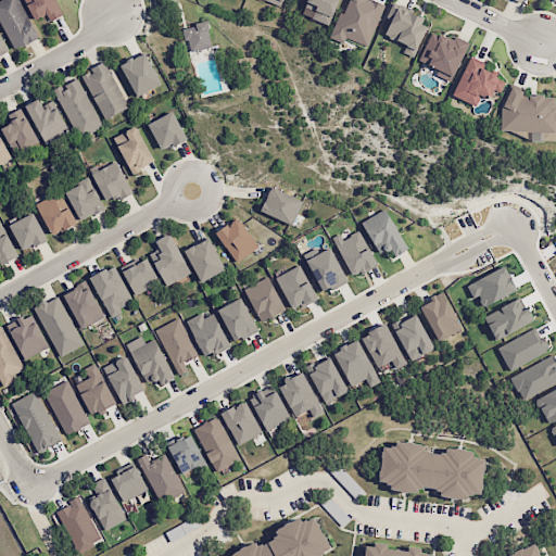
[(48,22),(62,14),(54,0),(23,0),(34,20),(43,14),(48,22)]
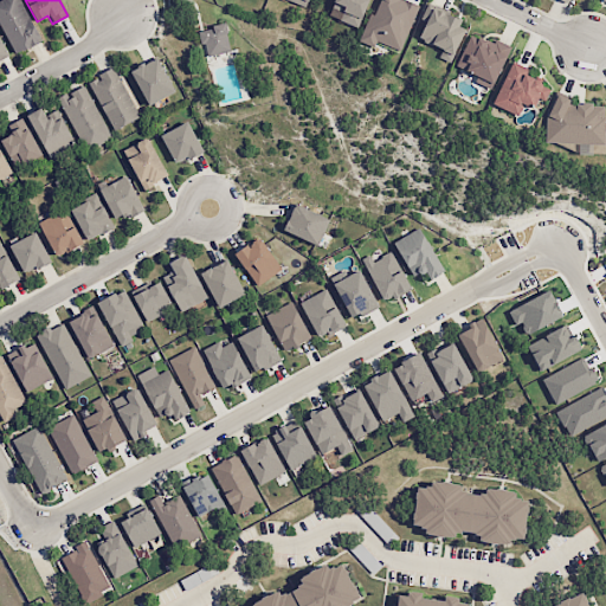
[(368,0),(329,0),(328,6),(341,11),(339,20),(359,27),(368,0)]
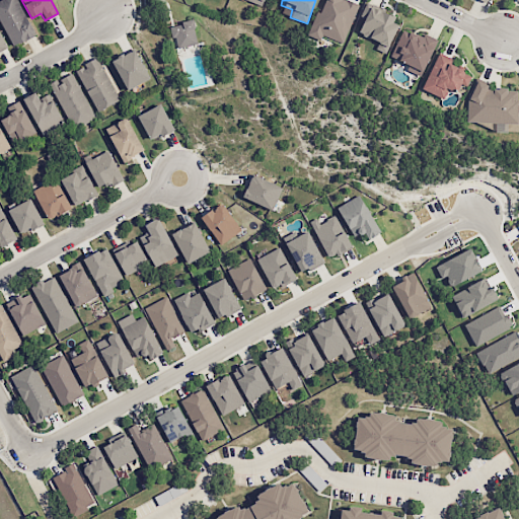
[(347,0),(320,0),(307,36),(320,41),(322,35),(343,44),(358,4),(347,0)]
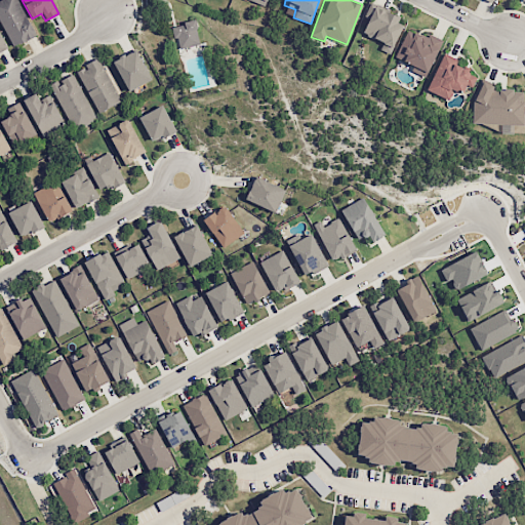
[(390,54),(404,21),(372,6),(361,32),(382,41),(378,49),(390,54)]
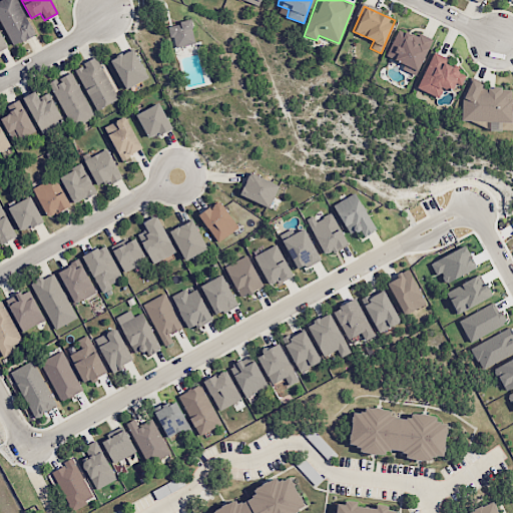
[(193,45),(191,21),(169,23),(171,47),(193,45)]
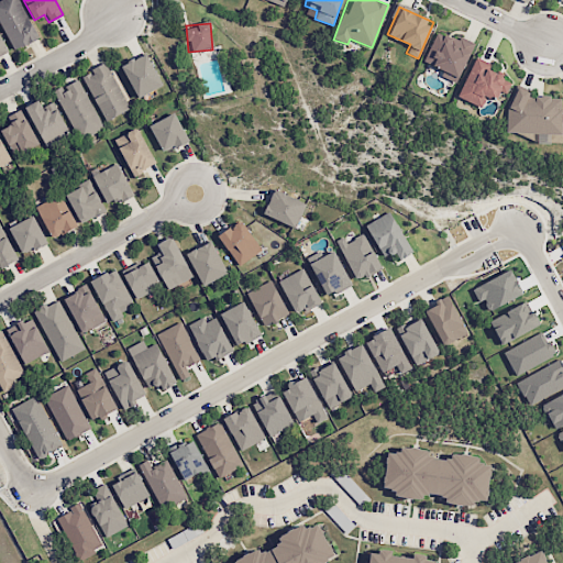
[(473,45),(435,29),(421,62),(443,70),(441,76),(456,84),(473,45)]
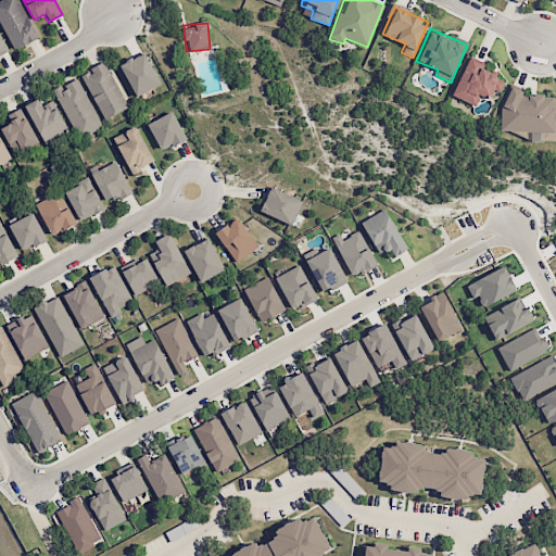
[(134,98),(160,85),(142,51),(116,65),(134,98)]
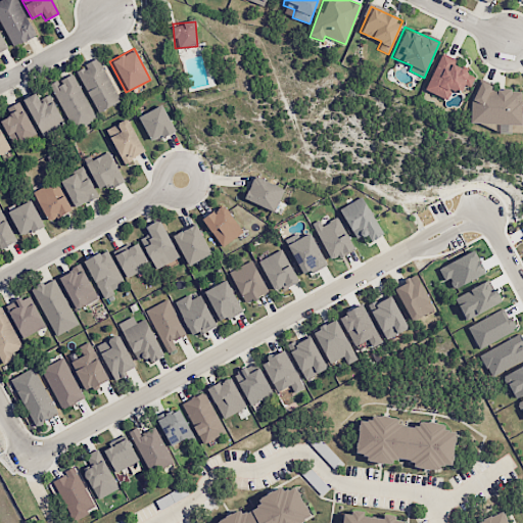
[(457,59),(440,52),(424,89),(447,99),(452,90),(460,93),(464,85),(470,87),(475,75),(454,65),(457,59)]
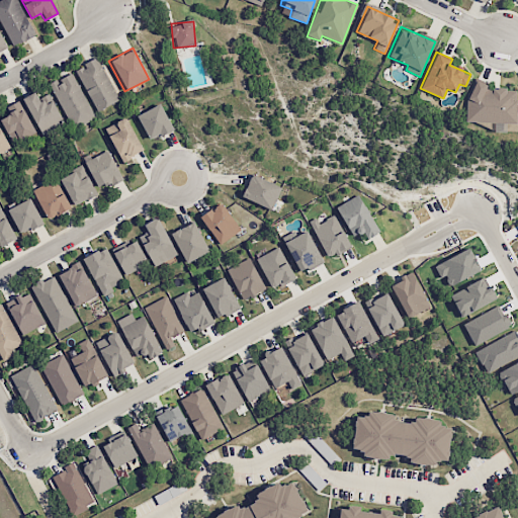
[(96,112),(119,100),(96,57),(73,69),(96,112)]
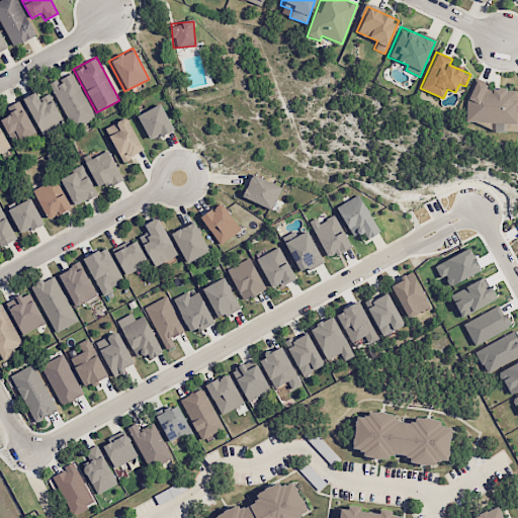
[(95,118),(72,73),(49,84),(72,130),(95,118)]
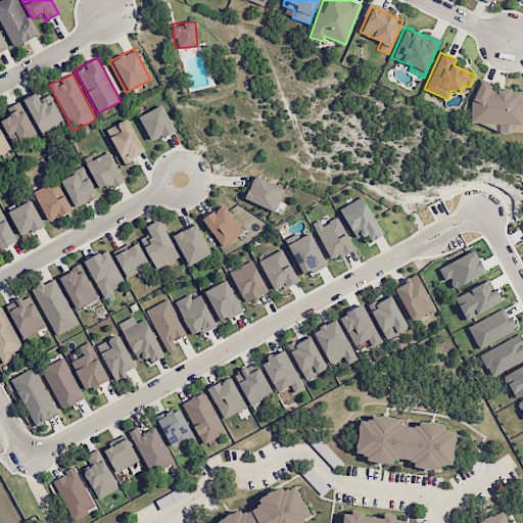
[(521,124),(521,87),(472,87),(472,124),(521,124)]
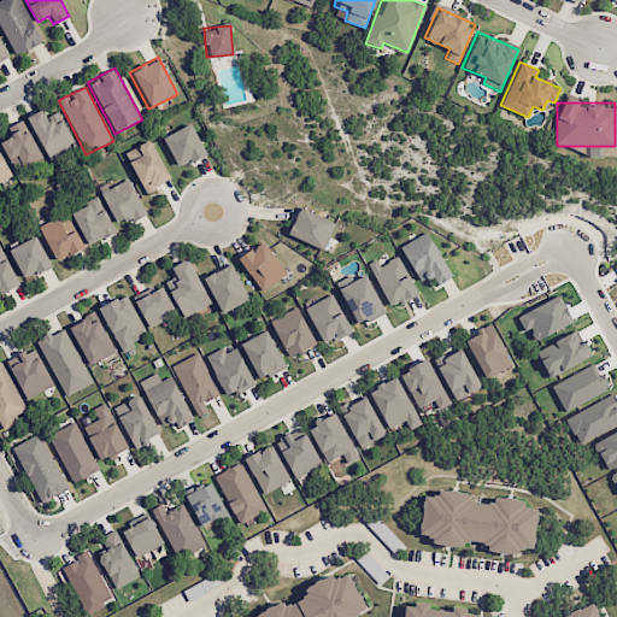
[(60,110),(33,121),(35,127),(40,124),(52,157),(76,148),(60,110)]
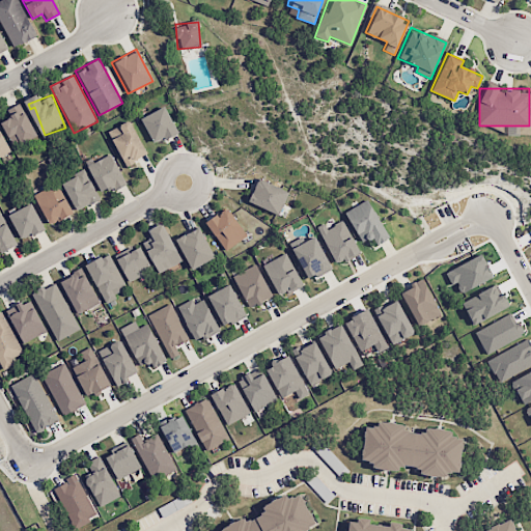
[(175,134),(166,107),(140,116),(150,143),(175,134)]
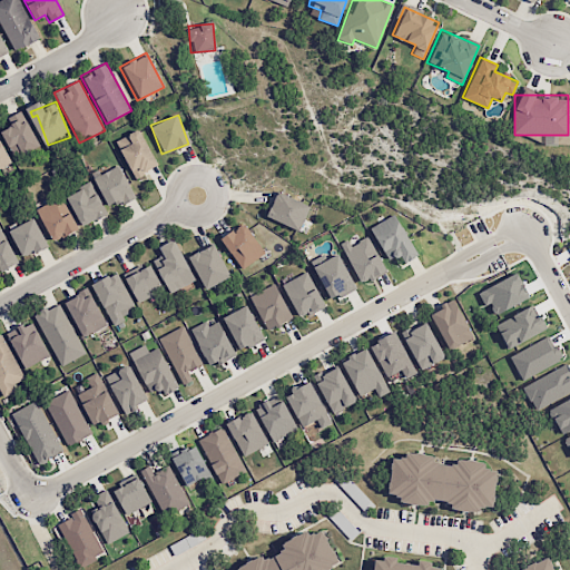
[(157,167),(139,128),(124,135),(128,145),(119,149),(133,178),(157,167)]
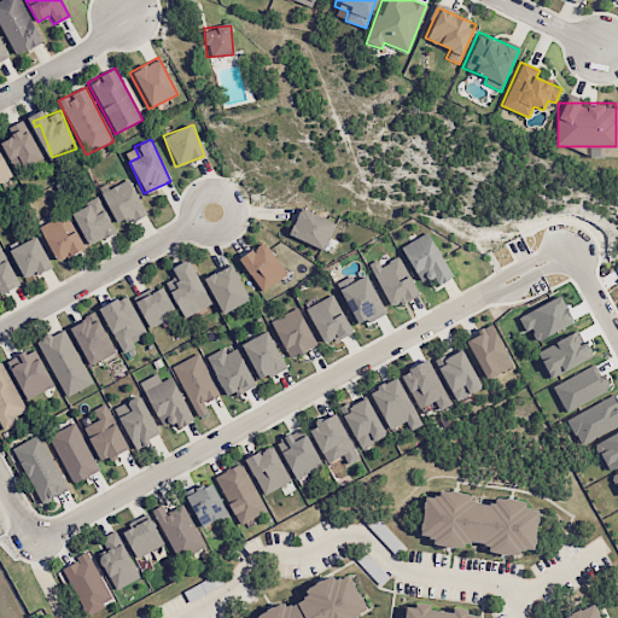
[(145,213),(127,178),(99,192),(117,227),(145,213)]
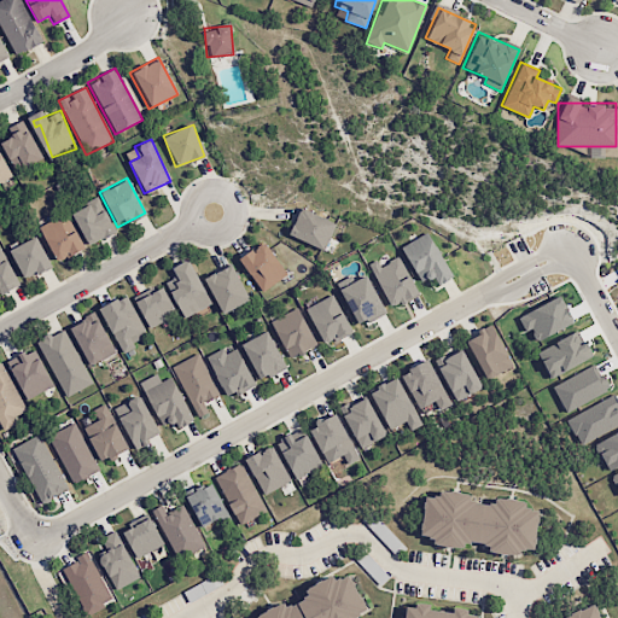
[(71,210),(87,245),(115,233),(99,198),(71,210)]
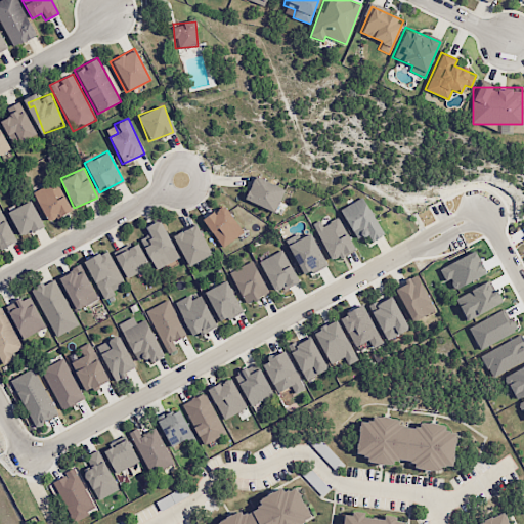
[(243,198),(275,212),(285,189),(252,175),(243,198)]
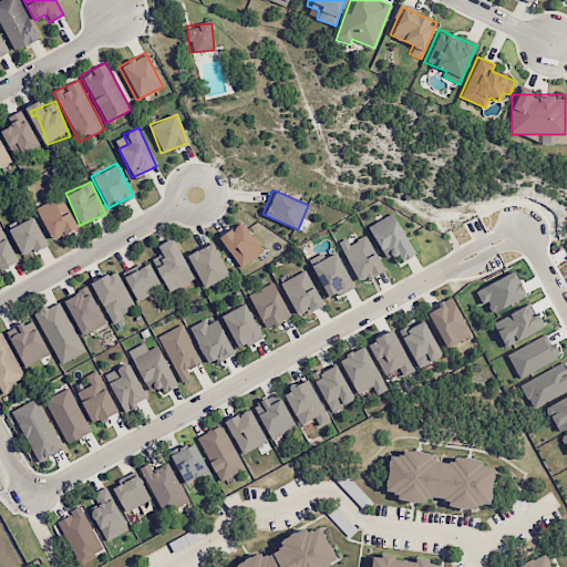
[(70,212),(61,216),(53,199),(32,209),(48,243),(78,228),(70,212)]
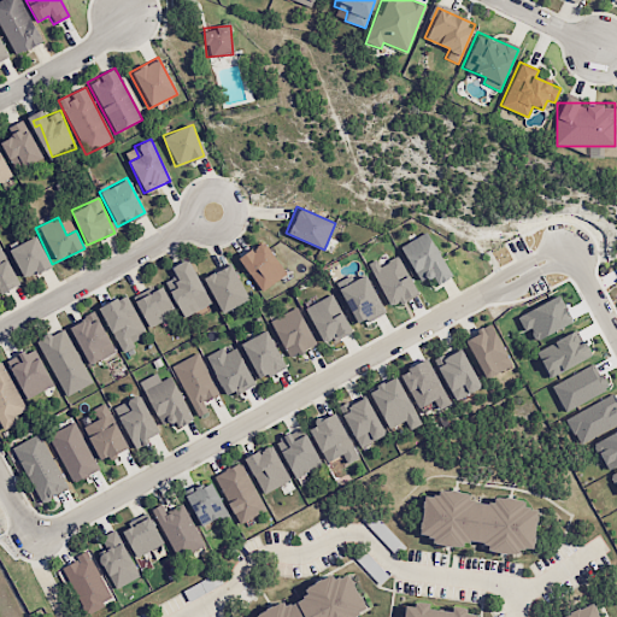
[(452,276),(427,231),(399,247),(419,283),(432,276),(438,285),(452,276)]
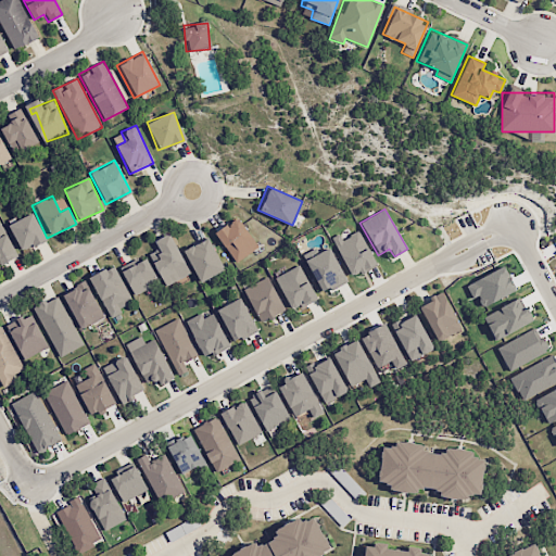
[(234,263),(257,249),(239,216),(214,231),(234,263)]
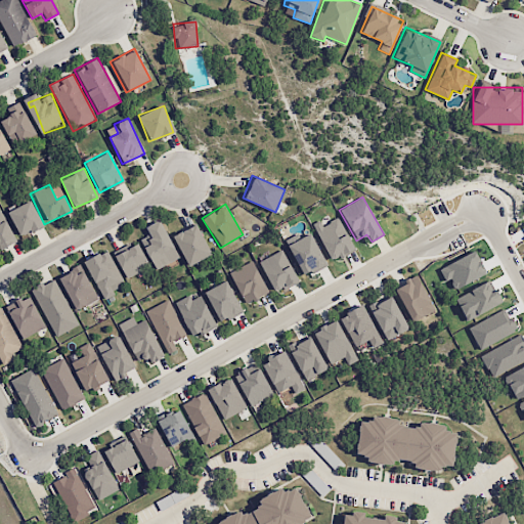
[(24,238),(43,225),(29,205),(9,218),(24,238)]
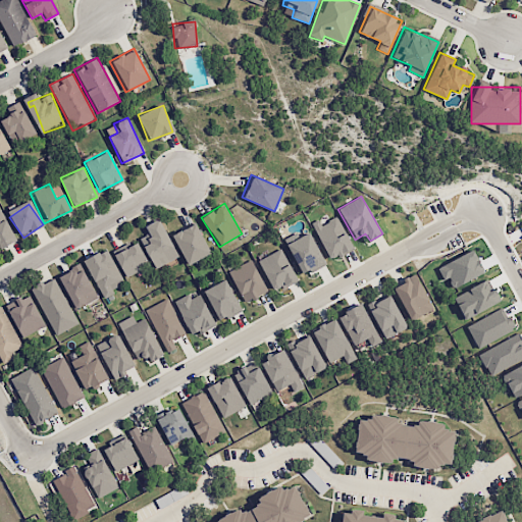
[(353,249),(337,216),(320,224),(318,219),(310,223),(327,261),(353,249)]
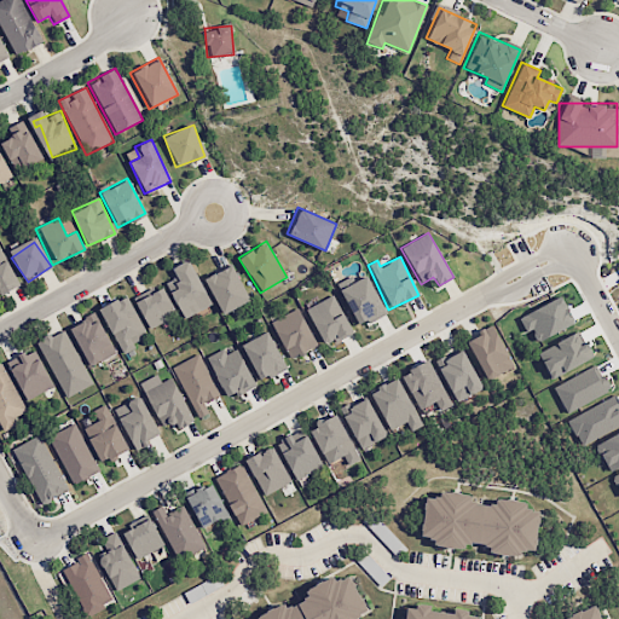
[(210,305),(190,260),(169,270),(173,279),(166,283),(183,318),(210,305)]
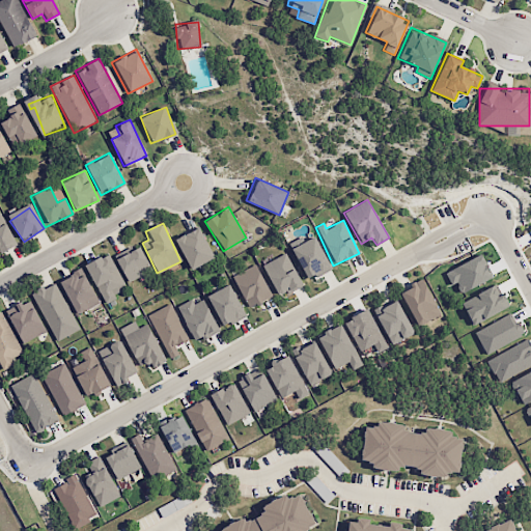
[(174,239),(191,270),(215,257),(198,226),(174,239)]
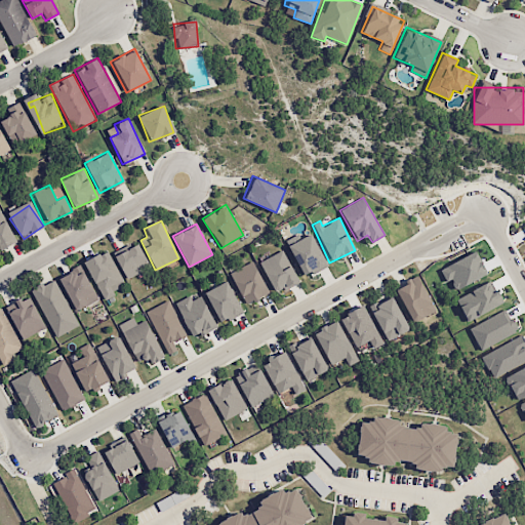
[(326,268),(313,234),(287,244),(299,277),(326,268)]
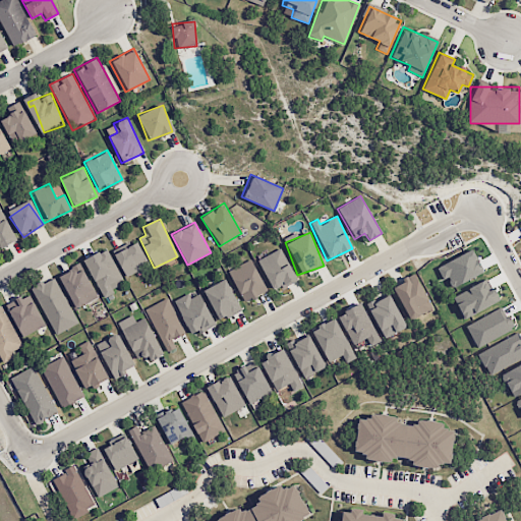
[(149,265),(135,240),(112,252),(125,277),(149,265)]
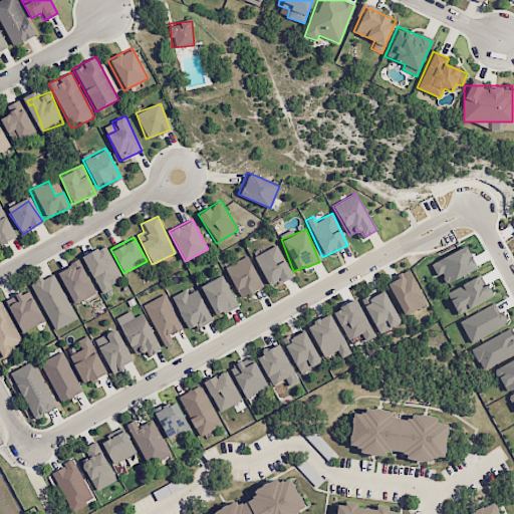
[(121,278),(105,244),(81,256),(100,294),(112,288),(110,284),(121,278)]
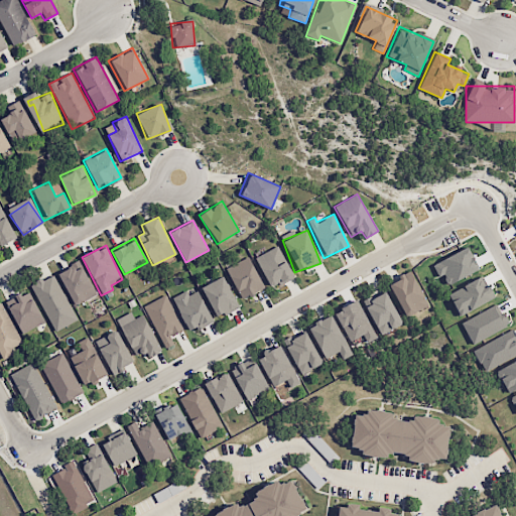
[(292,278),(279,246),(254,257),(267,288),(292,278)]
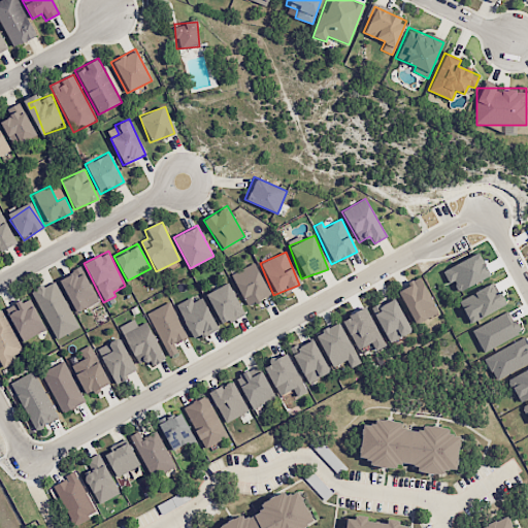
[(248,306),(270,294),(253,263),(230,275),(248,306)]
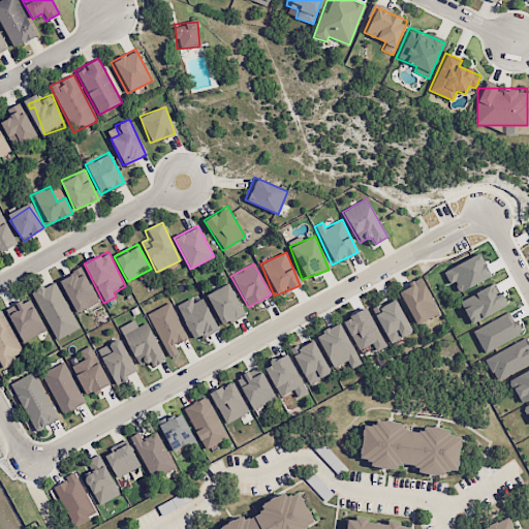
[(59,277),(73,314),(97,304),(83,268),(59,277)]
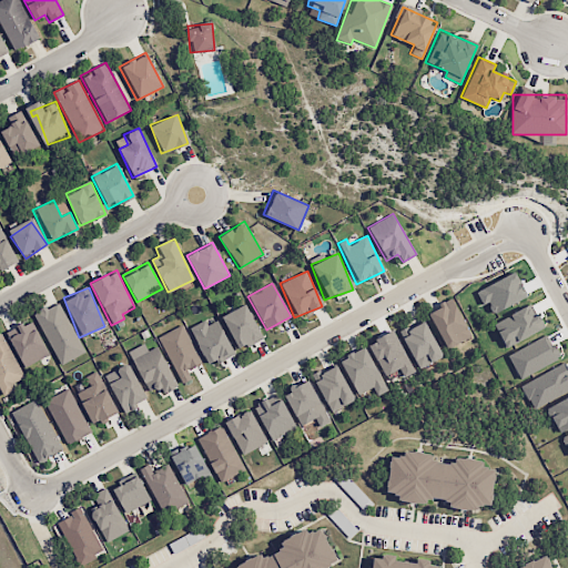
[(469,340),(454,297),(435,304),(437,310),(430,313),(444,348),(469,340)]
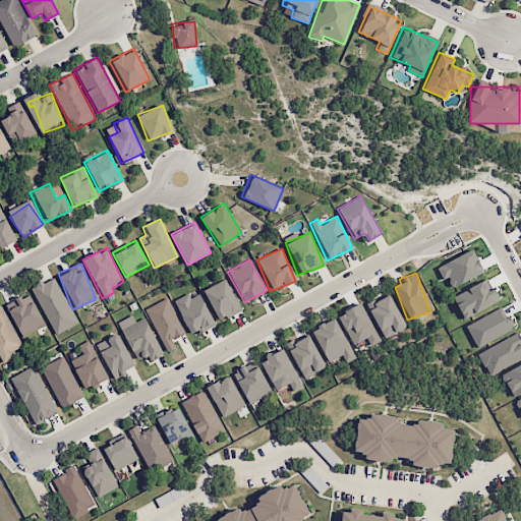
[(54,335),(76,325),(55,276),(33,286),(54,335)]
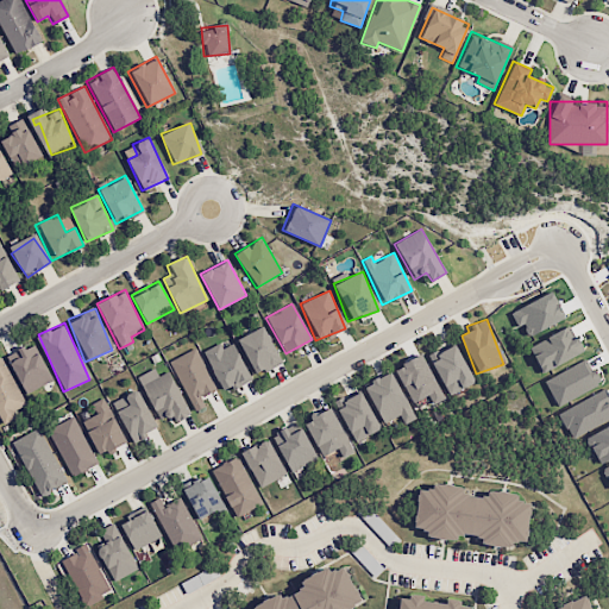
[(282,362),(263,326),(237,339),(256,375),(282,362)]
